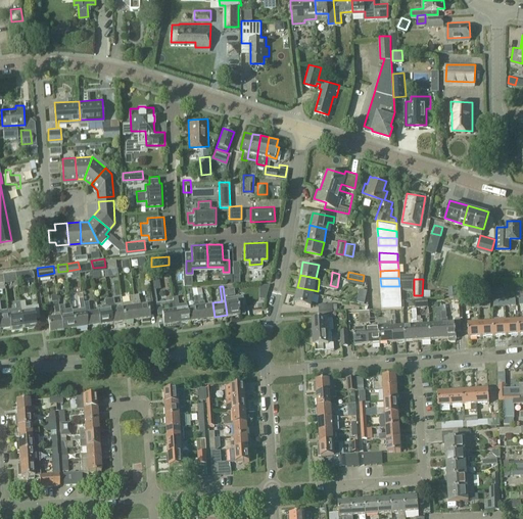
[(223,286),(227,315),(239,313),(239,312),(245,312),(243,292),(235,293),(234,286),(225,288),(225,286),(223,286)]
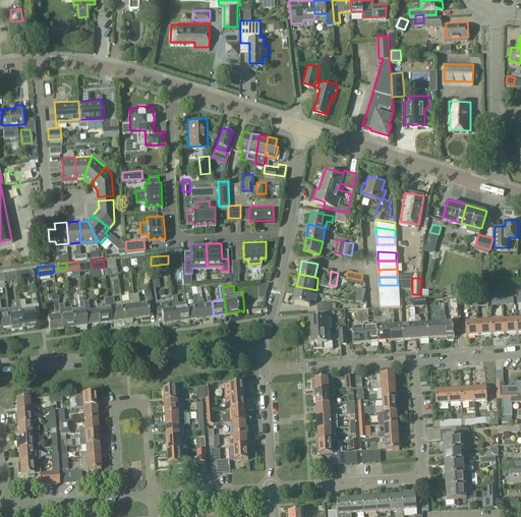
[(309,303),(312,289),(296,286),(294,299),(309,303)]
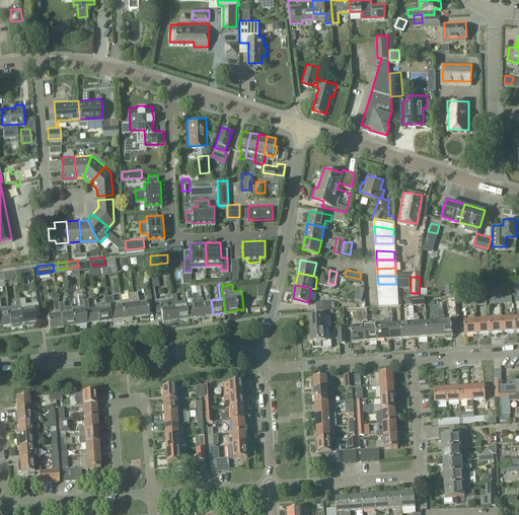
[(87,322),(83,298),(82,287),(78,287),(81,309),(73,310),(75,324),(87,322)]
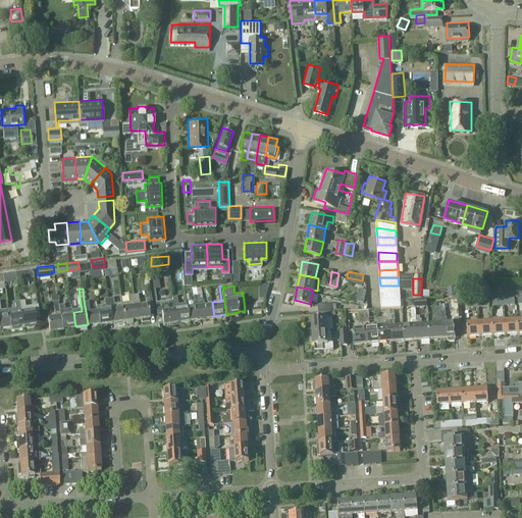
[(134,293),(138,317),(151,315),(149,308),(154,307),(153,301),(141,303),(140,292),(134,293)]
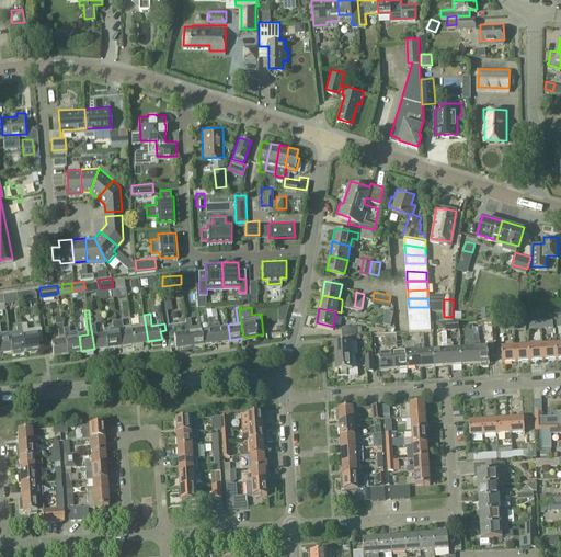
[(135,342),(148,341),(144,315),(140,316),(140,321),(132,322),(135,342)]
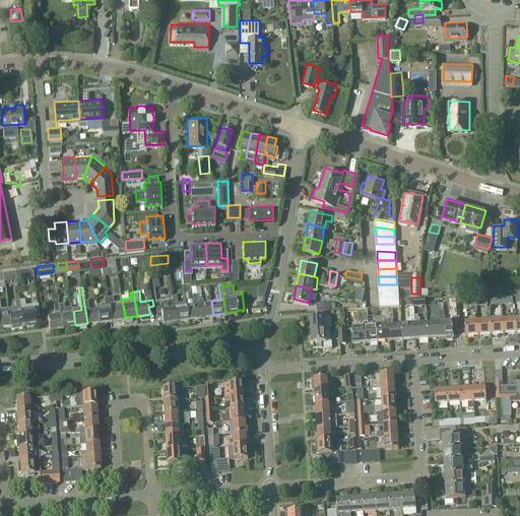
[(125,317),(122,299),(116,300),(115,294),(109,295),(111,306),(113,319),(125,317)]
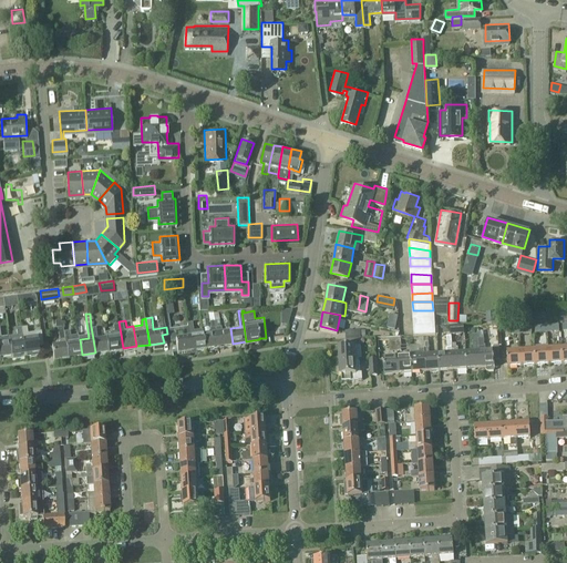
[(192,349),(189,334),(188,324),(169,327),(171,339),(176,338),(177,351),(192,349)]
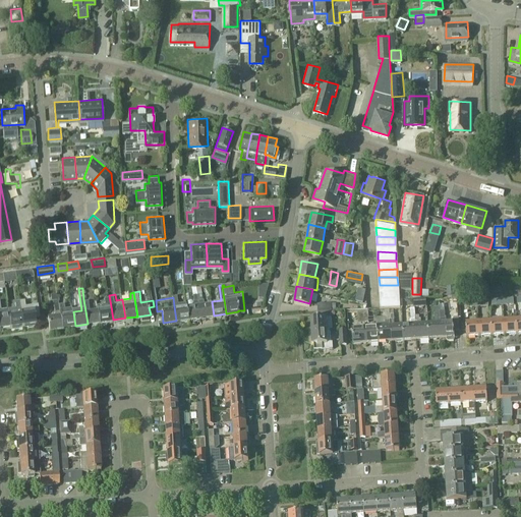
[(11,325),(23,323),(19,298),(14,299),(16,310),(9,311),(11,325)]
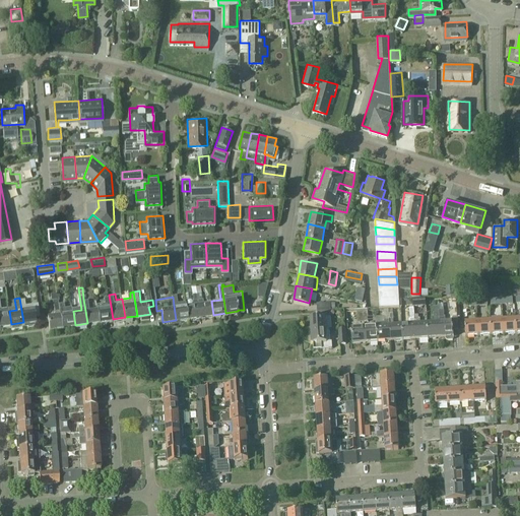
[(25,298),(19,298),(23,322),(28,321),(28,323),(35,322),(35,320),(37,320),(36,313),(39,312),(38,302),(25,303),(25,298)]
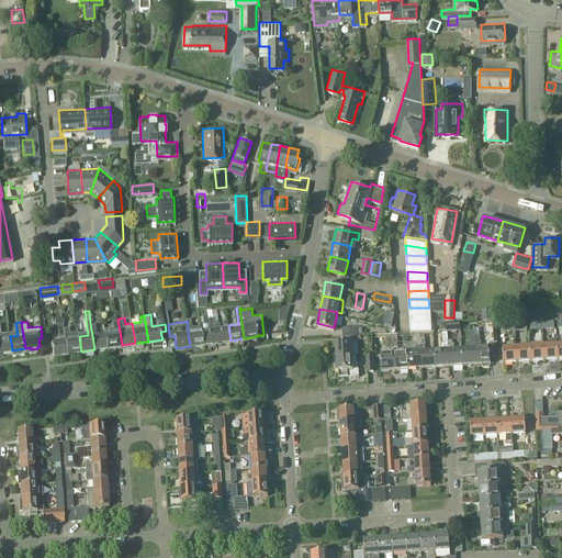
[(108,347),(105,333),(98,334),(96,322),(90,323),(94,349),(108,347)]
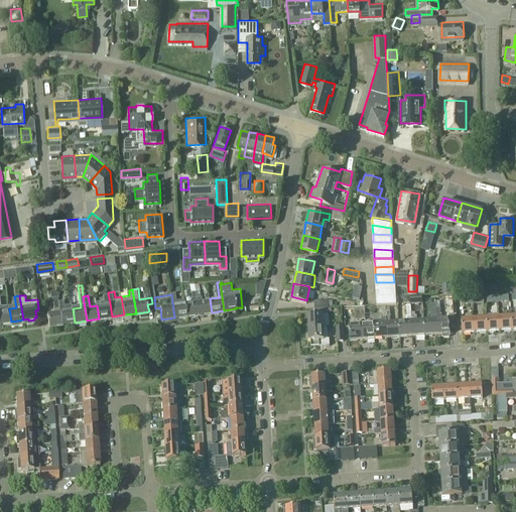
[(54,311),(47,312),(49,326),(61,324),(57,296),(52,297),(54,311)]
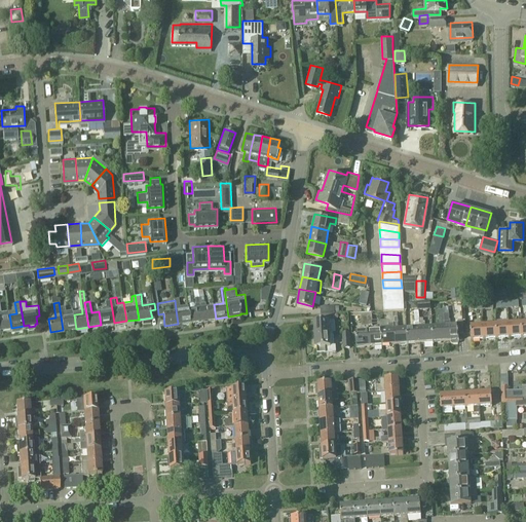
[(333,303),(321,304),(322,311),(334,310),(334,303),(333,303)]
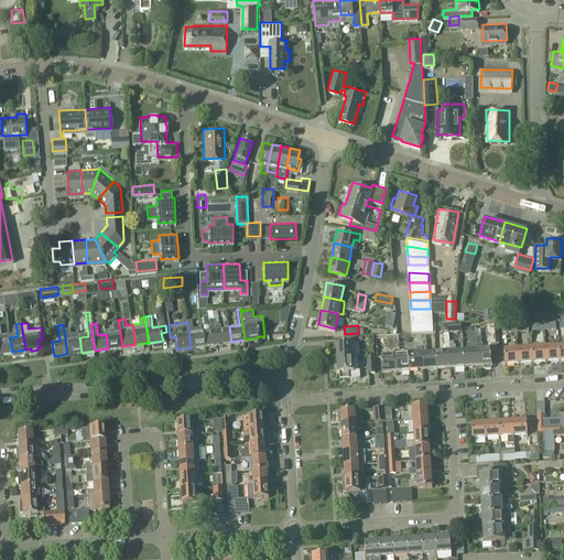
[(0,353),(12,352),(10,337),(1,338),(0,326),(0,353)]
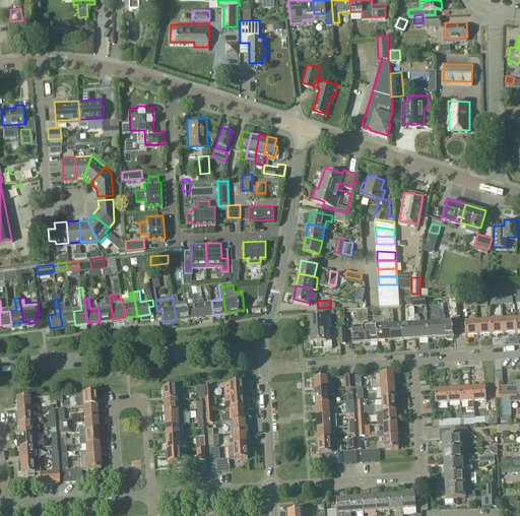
[(64,301),(59,302),(62,326),(75,325),(71,305),(64,306),(64,301)]
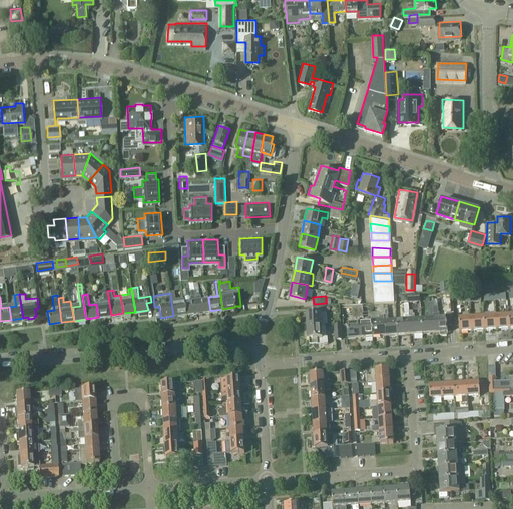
[(198,312),(210,311),(208,297),(196,299),(198,312)]
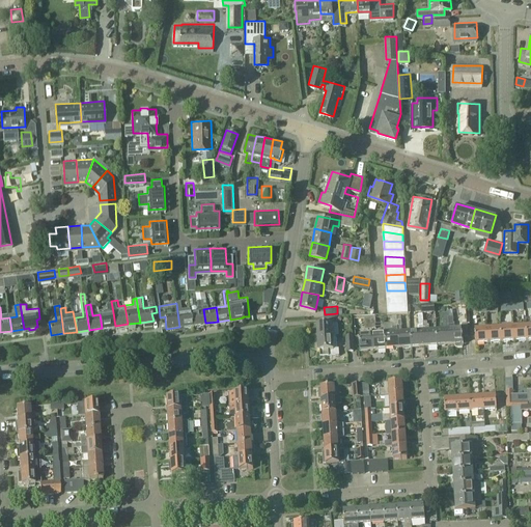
[(192,325),(205,323),(203,309),(190,311),(192,325)]
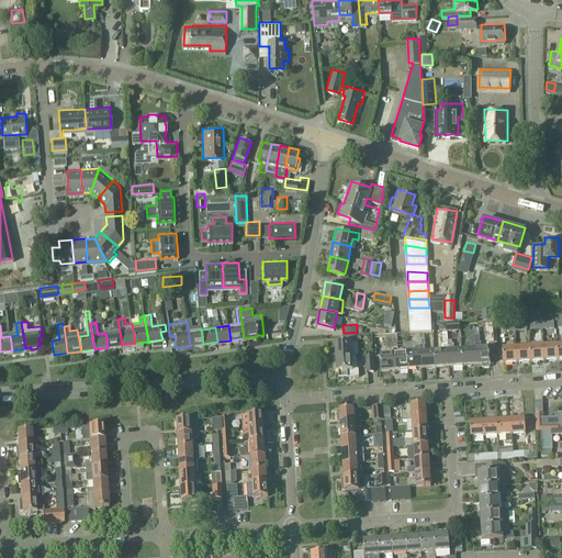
[(190,346),(203,344),(201,330),(188,331),(190,346)]
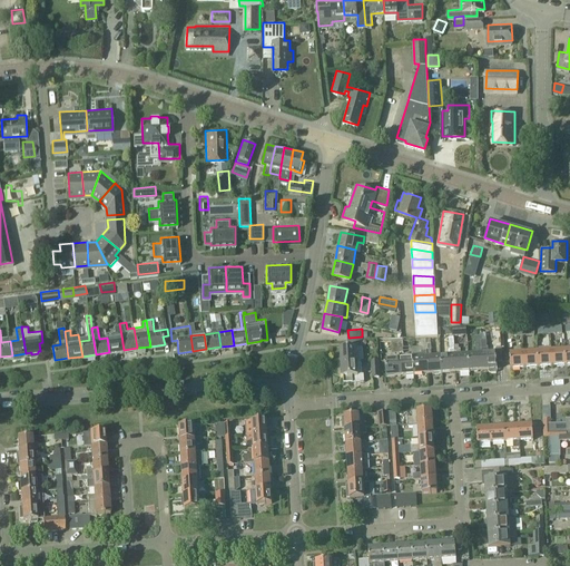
[(109,352),(124,350),(121,335),(107,338),(109,352)]
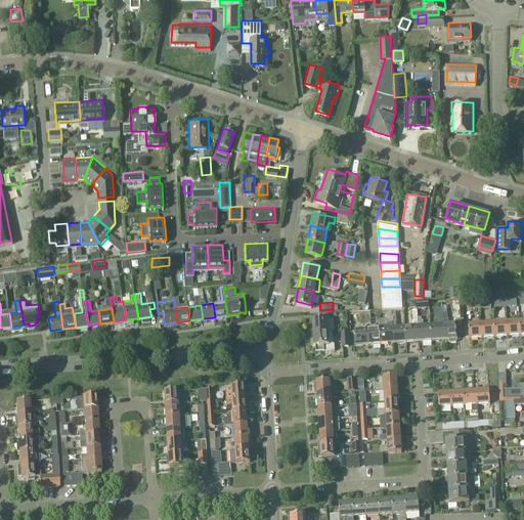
[(334,315),(333,309),(320,310),(320,316),(313,317),(313,330),(329,329),(329,316),(334,315)]
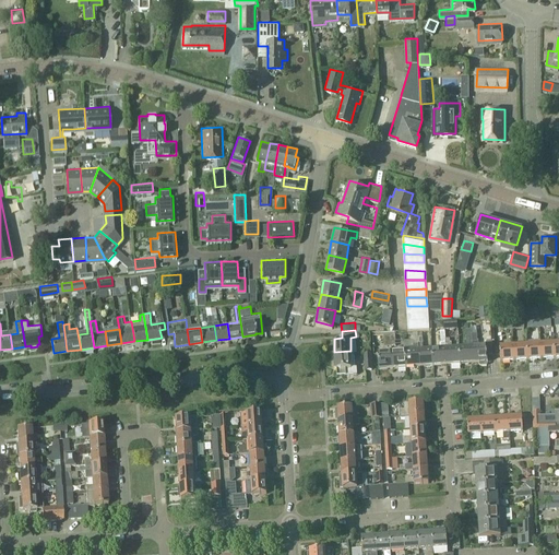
[(460,345),(452,345),(452,338),(450,338),(449,338),(449,334),(445,335),(445,346),(447,362),(461,361),(460,345)]
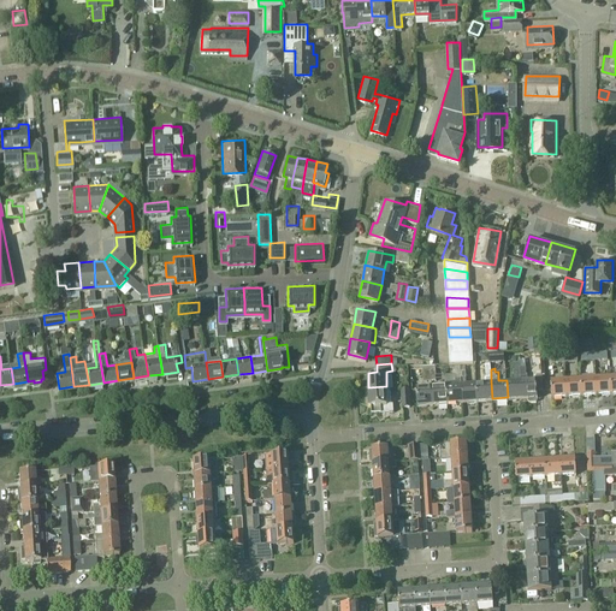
[(521,379),(522,396),(528,396),(528,397),(531,398),(537,398),(538,397),(538,395),(538,386),(544,386),(543,371),(537,372),(537,378),(528,379),(521,379)]
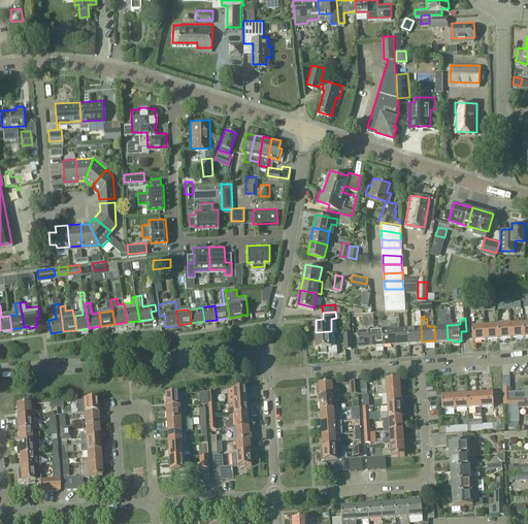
[(512,335),(525,334),(524,321),(510,322),(512,335)]
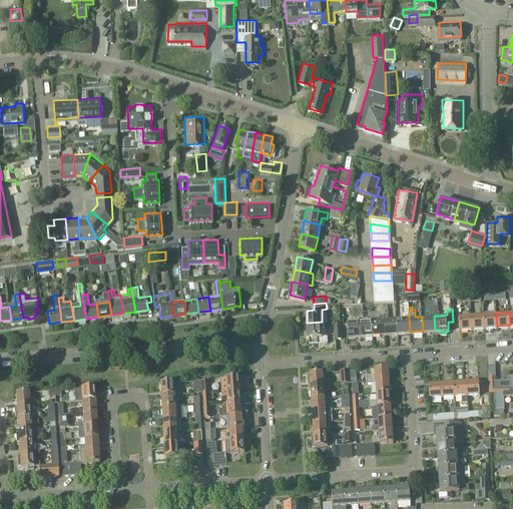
[(487,327),(497,326),(496,313),(486,314),(487,327)]
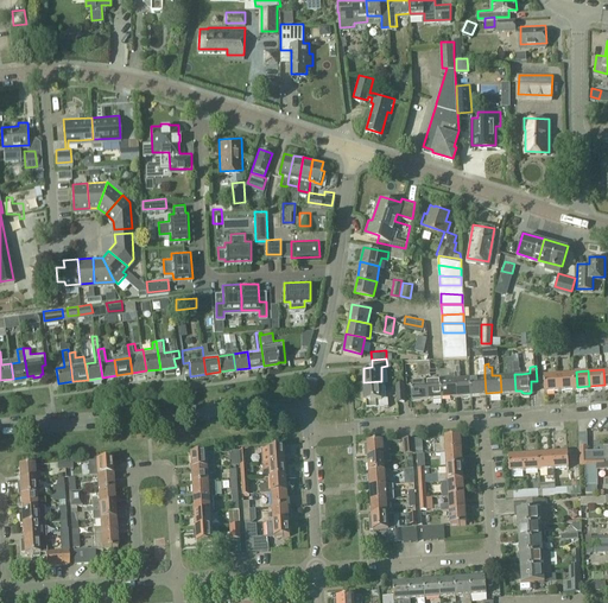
[(562,388),(577,387),(576,372),(561,373),(562,388)]
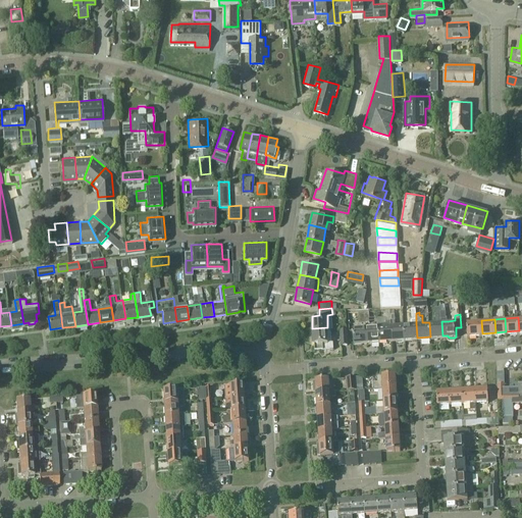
[(468,334),(482,333),(481,320),(467,321),(468,334)]
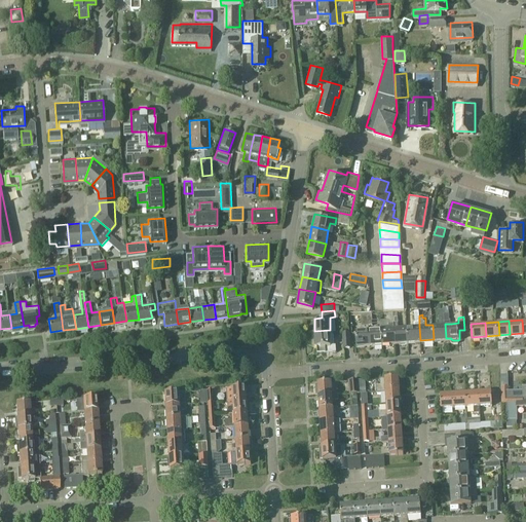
[(434,339),(446,338),(445,324),(439,324),(433,325),(434,339)]
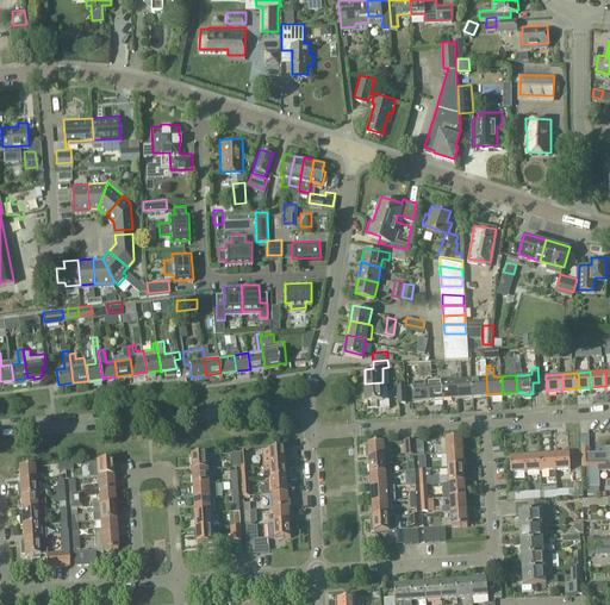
[(473,395),(487,394),(486,378),(480,378),(472,379),(473,395)]
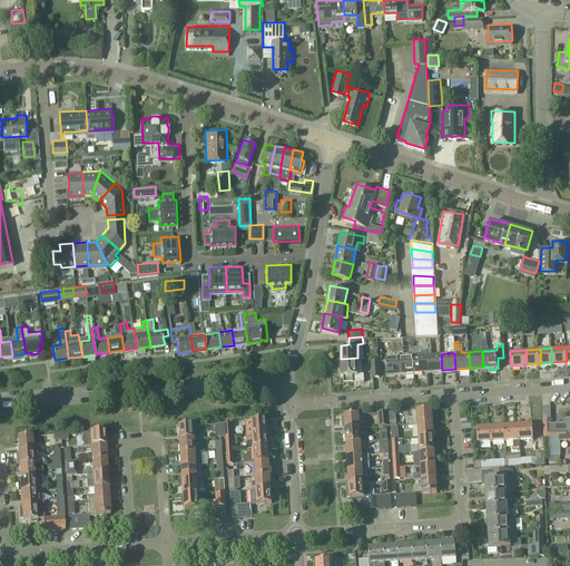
[(414,371),(428,370),(426,354),(422,355),(413,355),(414,371)]
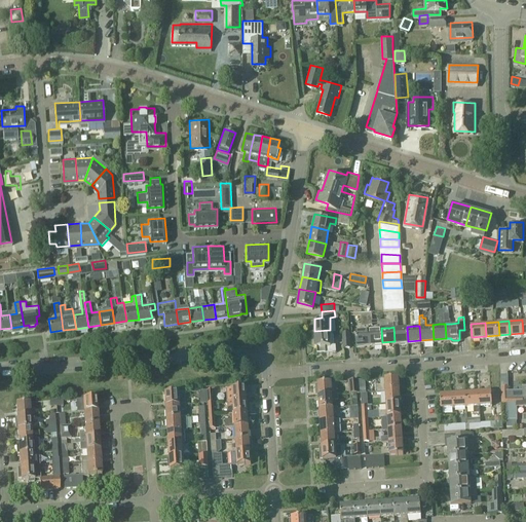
[(395,341),(408,341),(407,327),(398,327),(393,327),(395,341)]
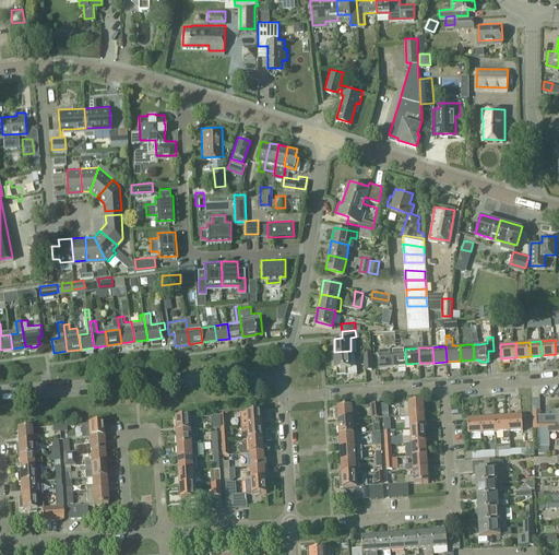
[(393,365),(406,364),(405,349),(392,350),(393,365)]
